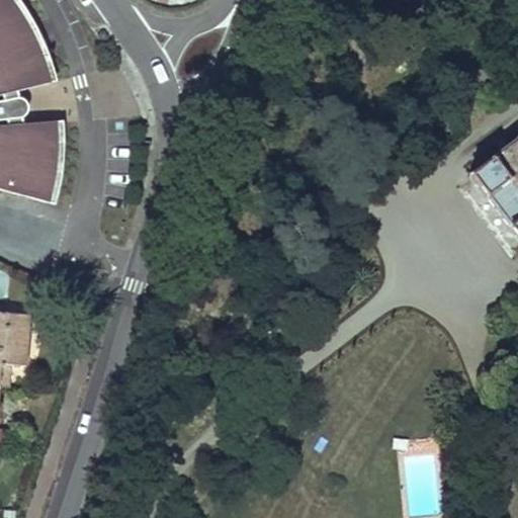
[(0,0),(0,98),(3,97),(4,103),(0,104),(0,122),(8,122),(9,127),(0,127),(0,190),(54,205),(57,199),(59,188),(63,172),(65,157),(65,122),(25,125),(19,93),(58,84),(57,78),(53,63),(45,42),(38,29),(32,17),(22,3),(19,0),(0,0)]
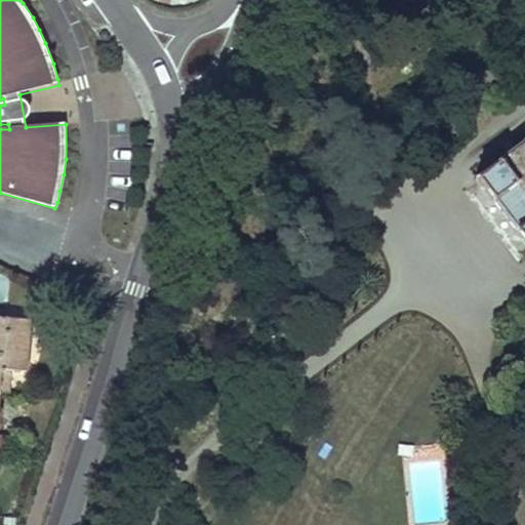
[(513,231),(524,246),(524,140),(475,177),(491,201),(495,202),(513,226),(513,231)]
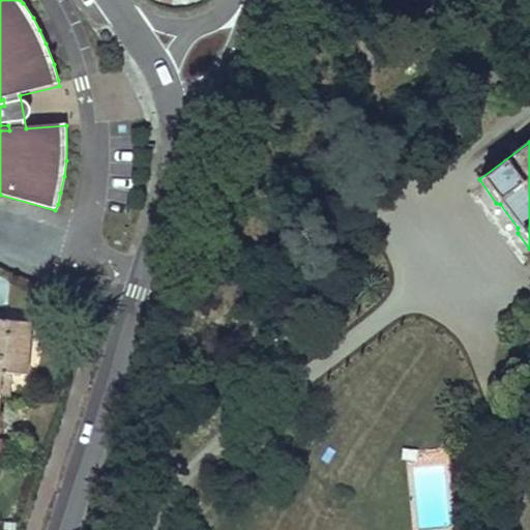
[(0,320),(0,386),(1,373),(11,374),(27,375),(31,323),(0,320)]
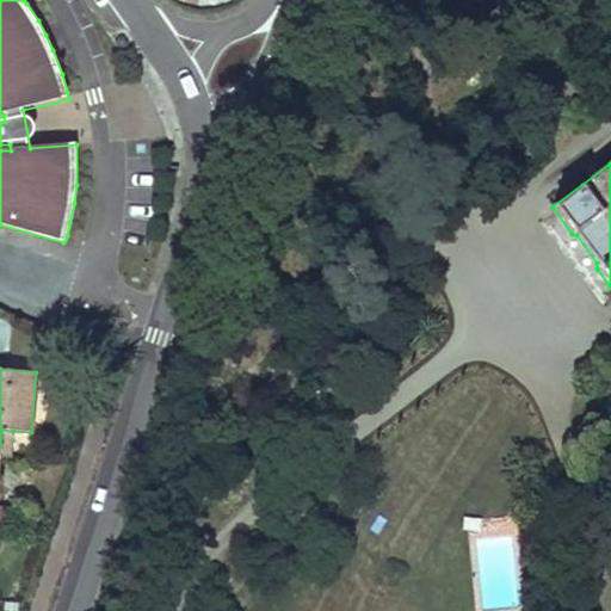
[(1,430),(0,445),(0,457),(11,458),(13,431),(1,430)]
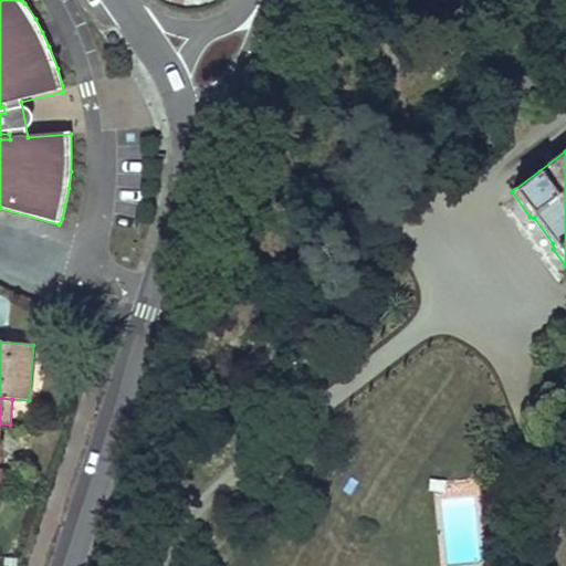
[(0,470),(0,489),(14,491),(17,472),(0,470)]
